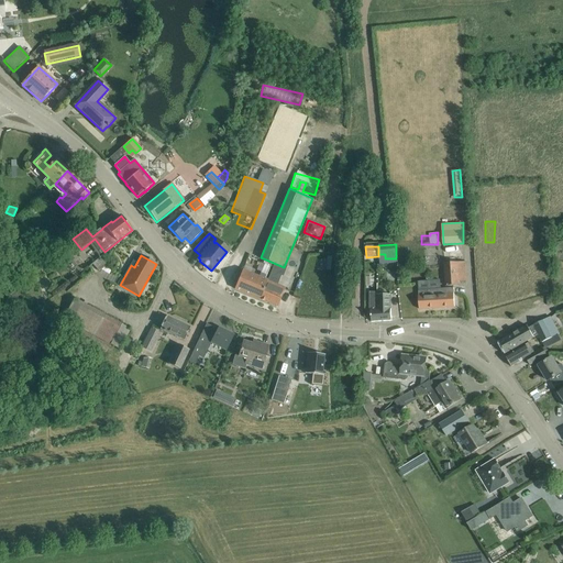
[(99,261),(94,265),(99,272),(101,269),(105,267),(105,266),(109,263),(105,257),(100,261),(99,261)]
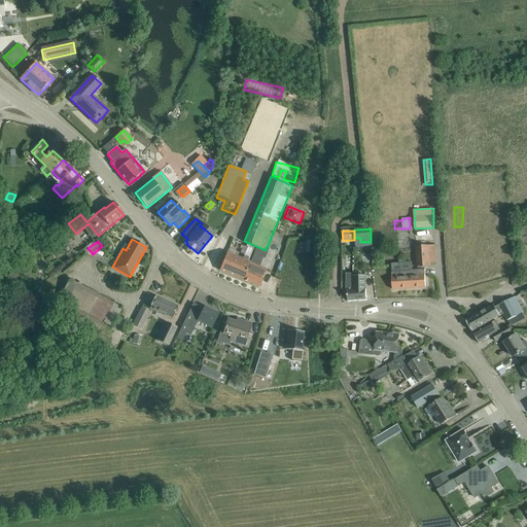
[(416,245),(417,256),(418,268),(429,267),(429,262),(436,262),(435,244),(416,245)]
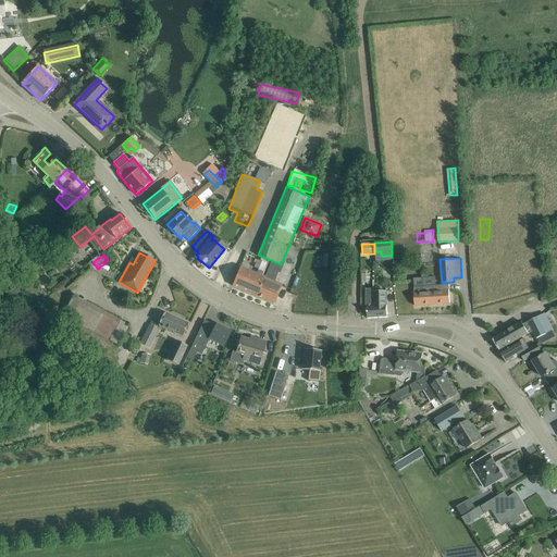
[(257,296),(264,276),(240,267),(232,286),(257,296)]
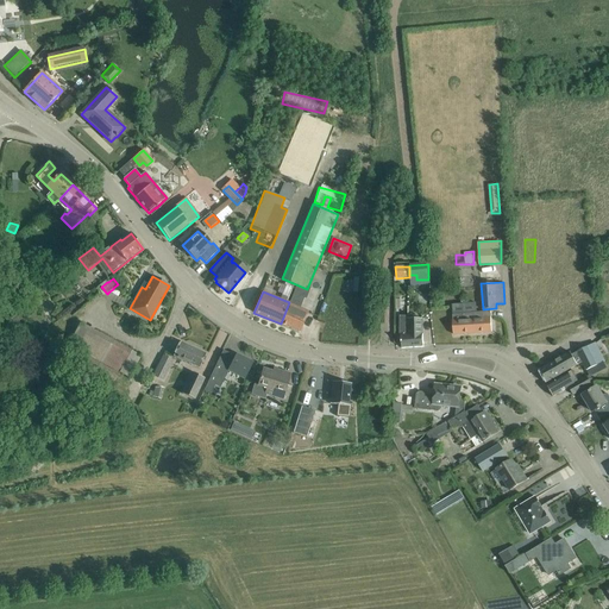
[(308,311),(289,302),(281,324),(300,332),(308,311)]
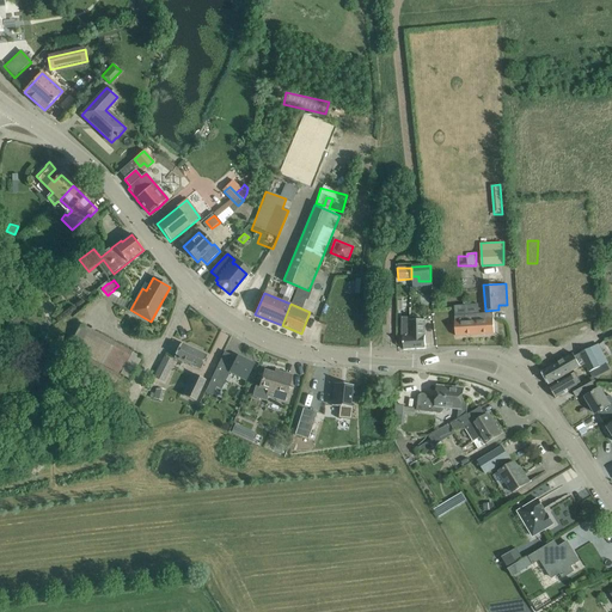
[(493,314),(454,316),(456,324),(456,336),(475,335),(495,334),(494,322),(493,314)]
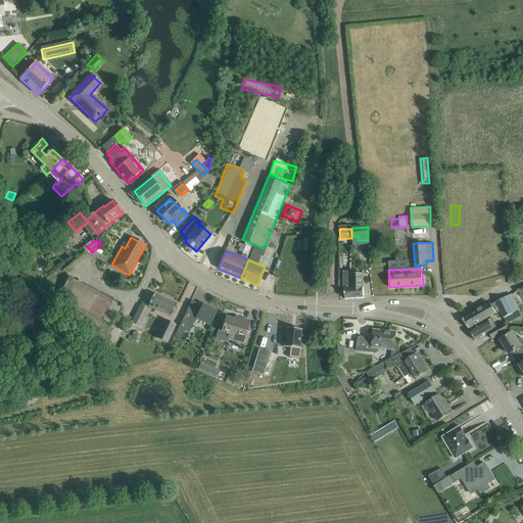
[(350,272),(343,272),(343,289),(344,289),(345,299),(353,298),(353,291),(352,292),(352,288),(350,288),(350,272)]
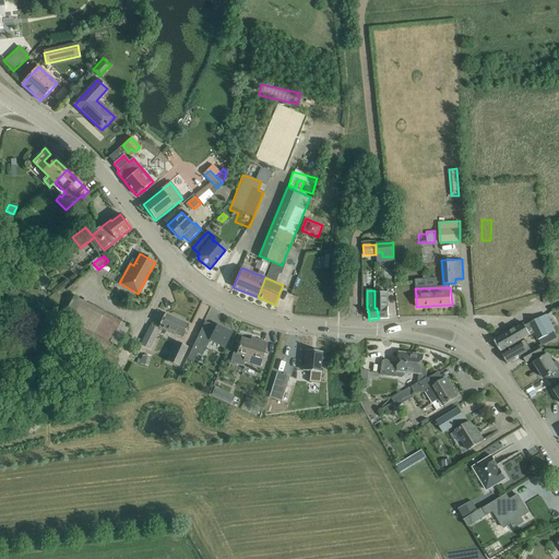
[(382,290),(375,290),(375,308),(377,308),(377,312),(378,311),(378,319),(389,319),(388,307),(382,307),(382,290)]
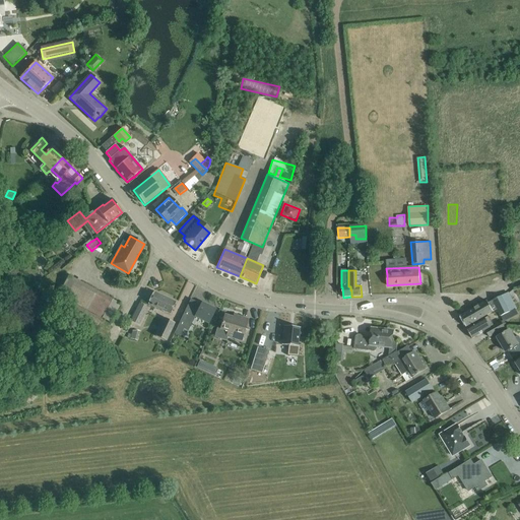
[(110,322),(119,304),(75,280),(65,299),(110,322)]
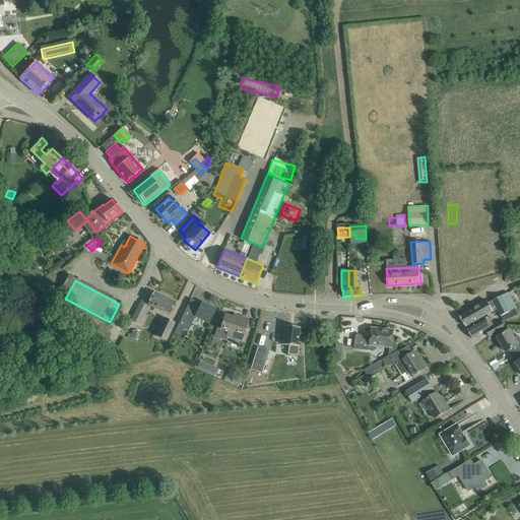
[(171,315),(172,312),(176,303),(153,293),(148,304),(171,315)]
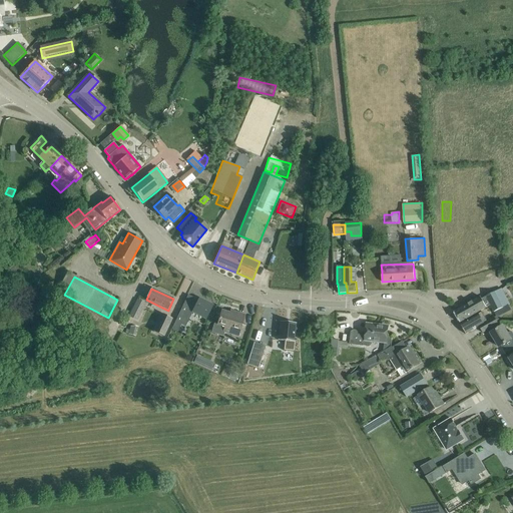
[(481,297),(454,313),(460,323),(491,306),(494,313),(510,305),(506,297),(502,290),(482,299),(481,297)]
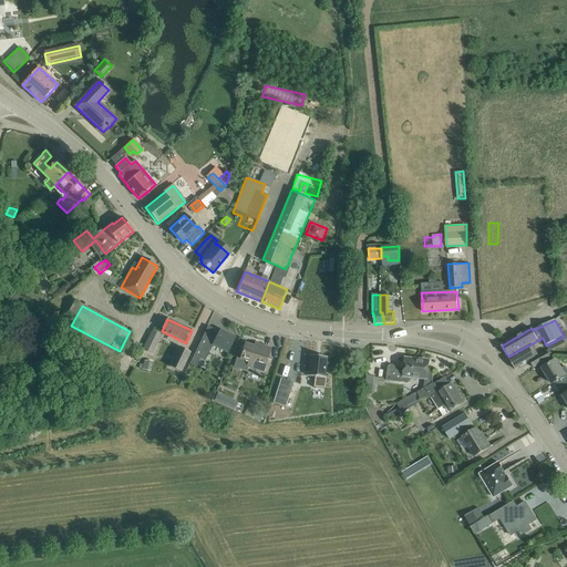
[(214,342),(213,344),(213,346),(228,352),(230,348),(235,338),(223,331),(220,330),(219,331),(215,340),(214,342)]
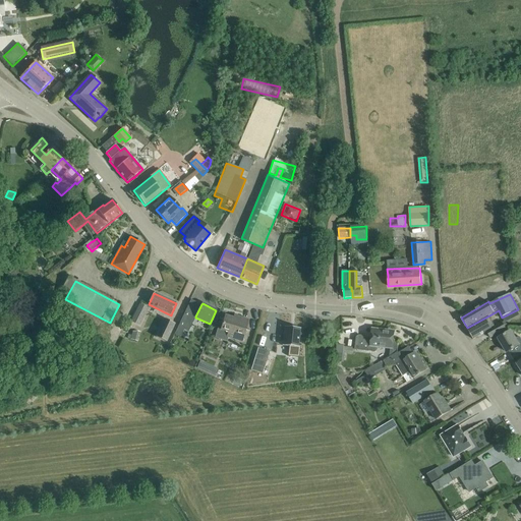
[(186,309),(178,327),(182,329),(183,329),(188,332),(189,329),(194,320),(195,317),(195,316),(196,314),(186,309)]
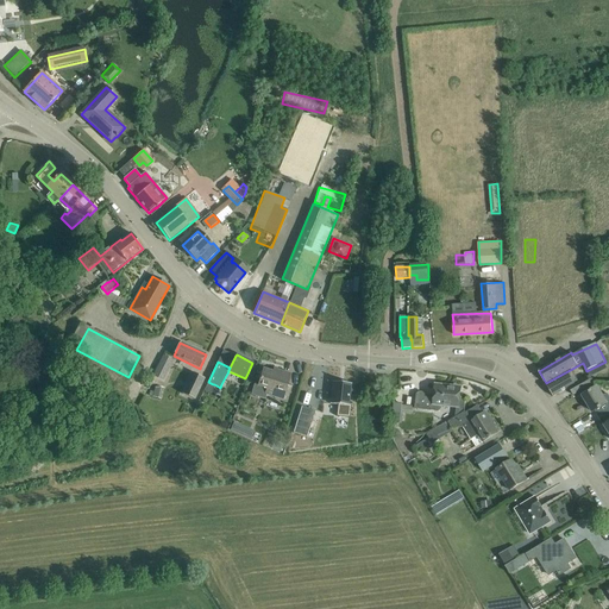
[(263,369),(258,385),(256,395),(264,397),(265,394),(283,399),(290,375),(281,371),(281,375),(263,369)]
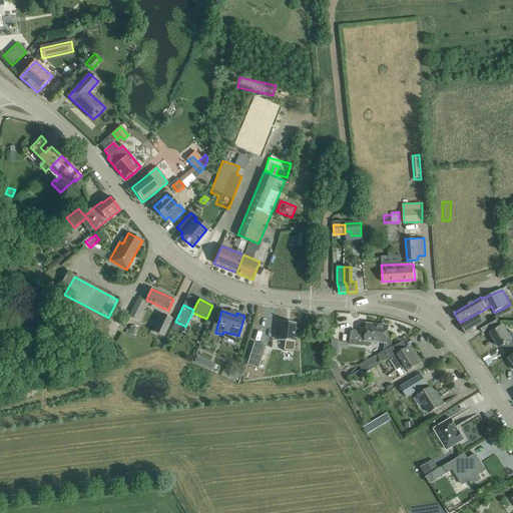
[(482,313),(469,320),(461,325),(466,335),(479,327),(483,334),(498,325),(494,318),(487,322),(482,313)]
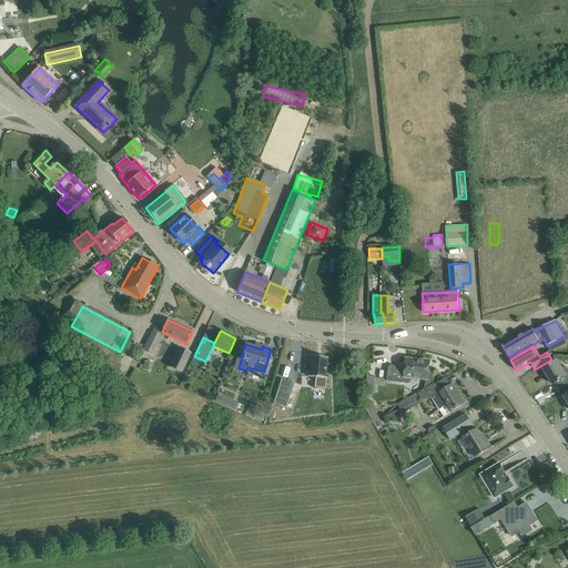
[(181,373),(191,353),(180,347),(170,368),(181,373)]
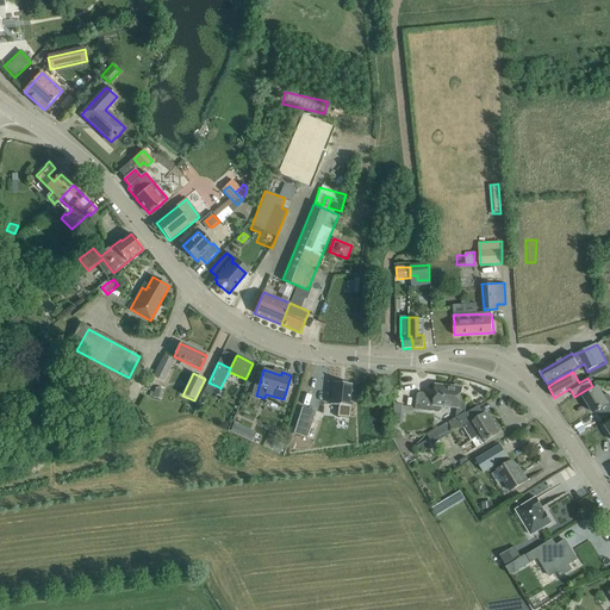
[(334,383),(331,405),(338,406),(337,417),(350,418),(352,406),(349,406),(352,385),(334,383)]
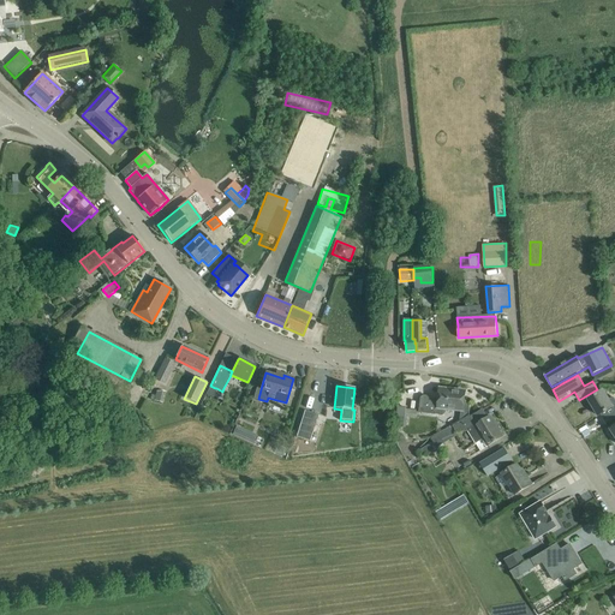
[(419,411),(419,413),(446,416),(446,410),(461,412),(460,421),(469,416),(470,410),(471,404),(465,402),(466,393),(451,392),(451,389),(440,388),(439,402),(436,401),(436,402),(430,402),(430,401),(430,400),(430,399),(429,399),(429,398),(428,396),(427,396),(425,396),(424,396),(423,396),(422,396),(422,398),(421,398),(421,399),(421,400),(419,411)]
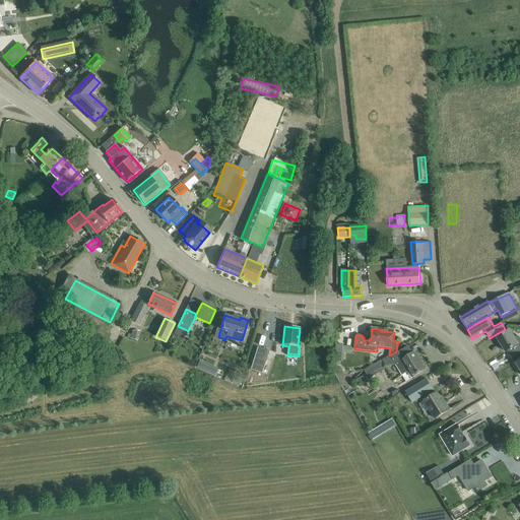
[(130,339),(136,341),(139,332),(137,331),(132,331),(130,339)]
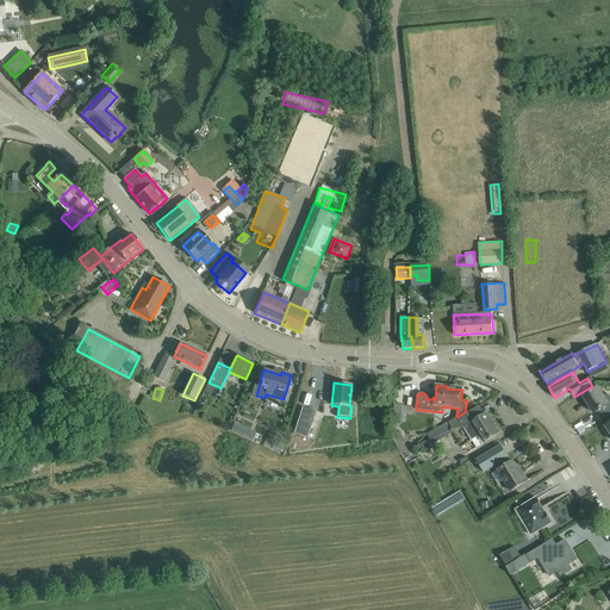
[(584,397),(593,414),(596,411),(609,403),(609,391),(609,392),(603,396),(598,388),(584,397)]
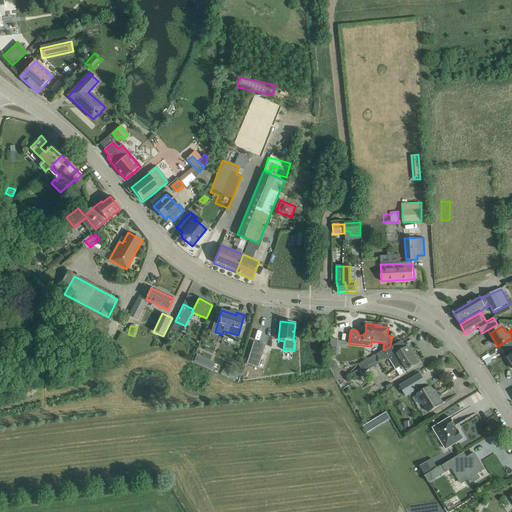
[(511,338),(500,345),(505,353),(511,349),(511,338)]
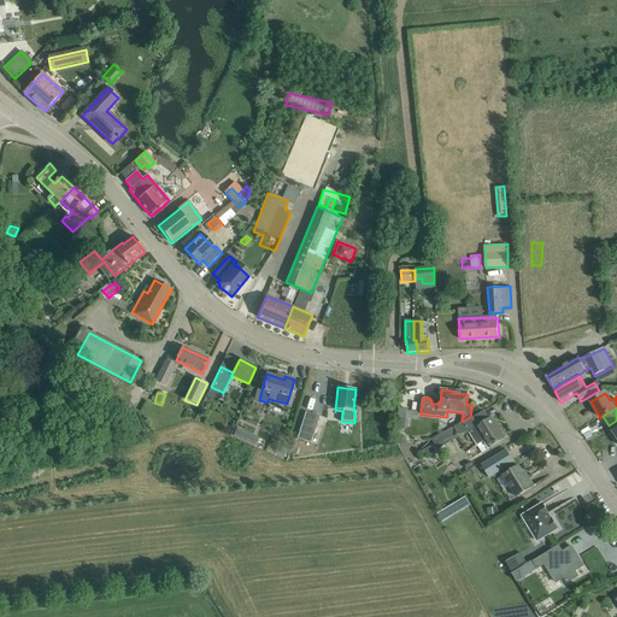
[(307,417),(295,451),(303,453),(305,446),(312,448),(322,422),(307,417)]
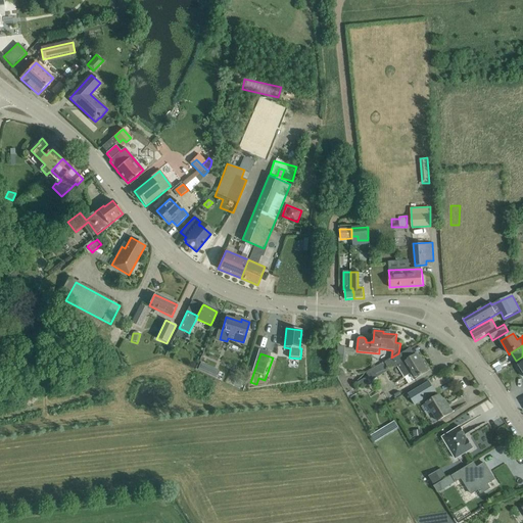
[(415,380),(419,377),(427,372),(417,354),(398,366),(401,372),(408,369),(415,380)]
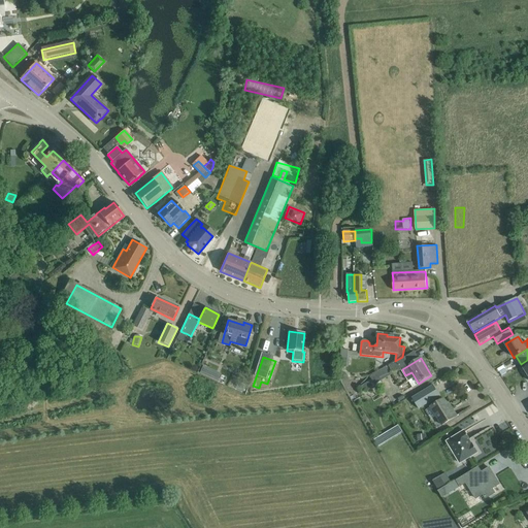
[(364,370),(364,362),(348,360),(348,368),(364,370)]
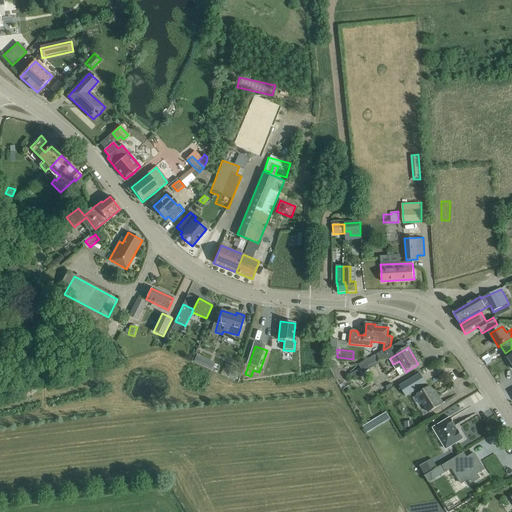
[(197,355),(194,362),(211,369),(214,363),(197,355)]
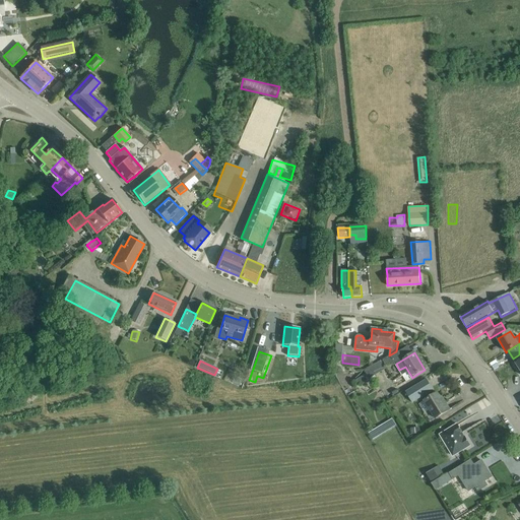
[(366,374),(355,380),(359,385),(369,379),(366,374)]
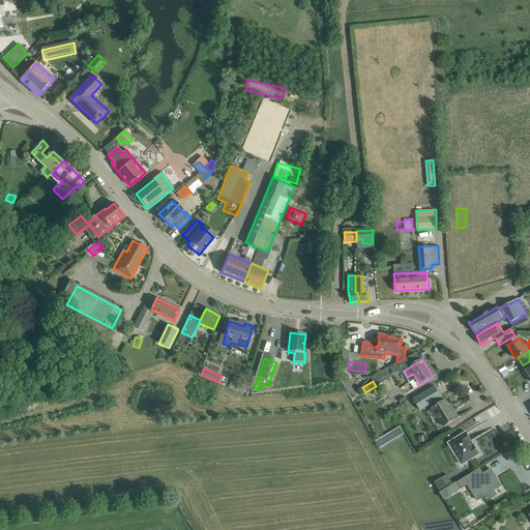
[(445,401),(437,406),(433,409),(444,427),(459,418),(454,411),(452,412),(445,401)]
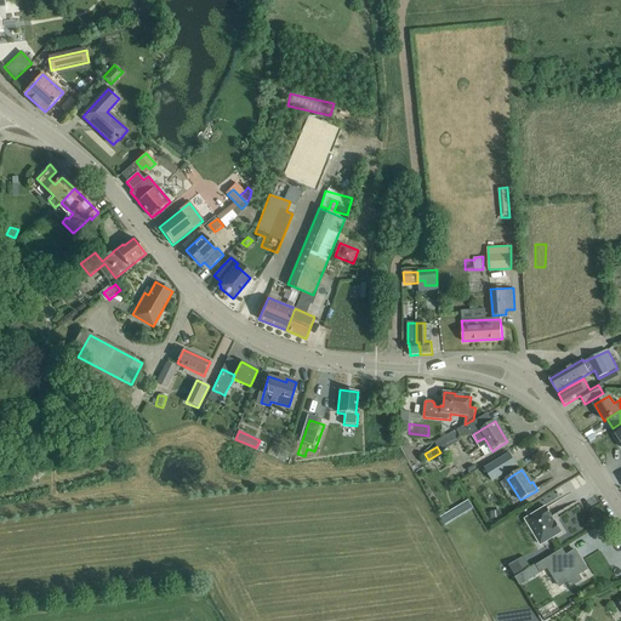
[(461,507),(466,513),(473,508),(469,502),(461,507)]
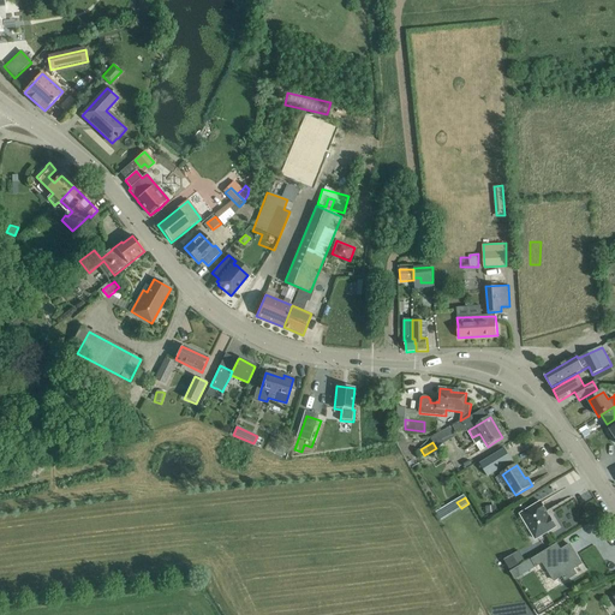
[(536,539),(539,537),(556,527),(550,517),(549,518),(547,513),(548,512),(542,502),(521,514),(530,530),(536,539)]
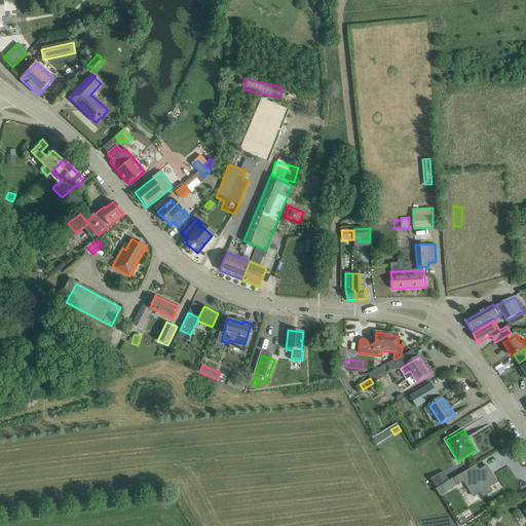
[(454,479),(455,480),(447,485),(450,490),(464,481),(474,497),(481,492),(484,497),(493,491),(490,487),(497,483),(487,466),(480,471),(478,468),(475,471),(473,467),(472,467),(473,468),(454,479)]
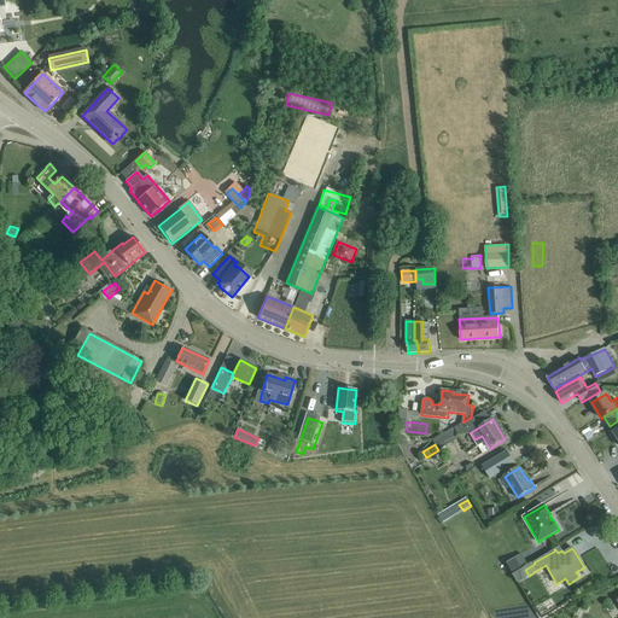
[(514,558),(506,563),(512,573),(520,569),(514,558)]
